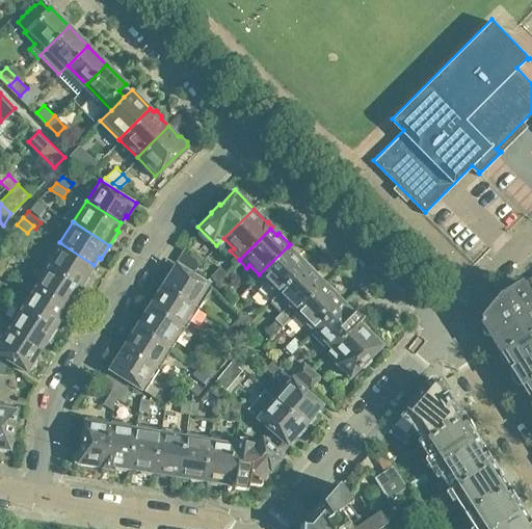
[(94,265),(59,242),(46,264),(83,287),(91,273),(89,272),(94,265)]
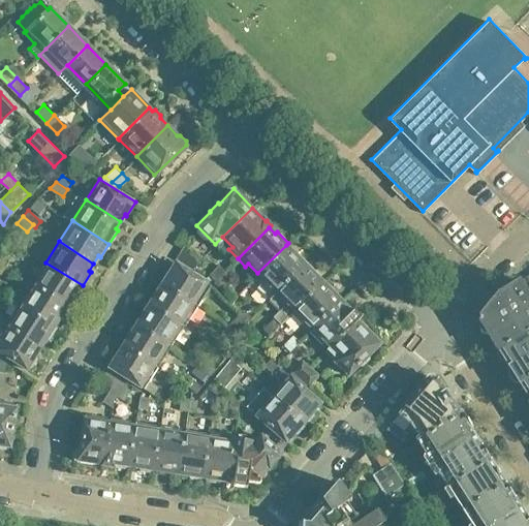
[(200,257),(194,251),(184,245),(176,257),(191,267),(200,257)]
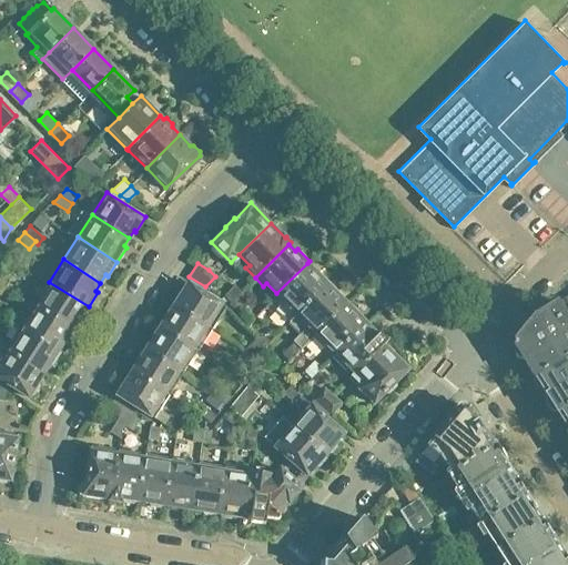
[(274,295),(282,303),(276,309),(287,321),(330,280),(316,268),(314,270),(307,263),(276,293),(274,295)]
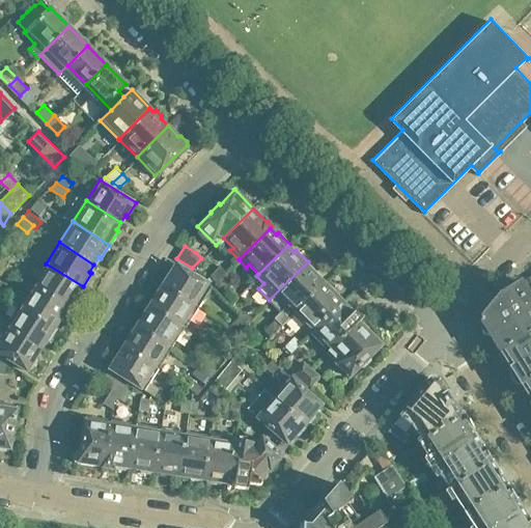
[(0,264),(5,267),(10,259),(0,252),(0,264)]
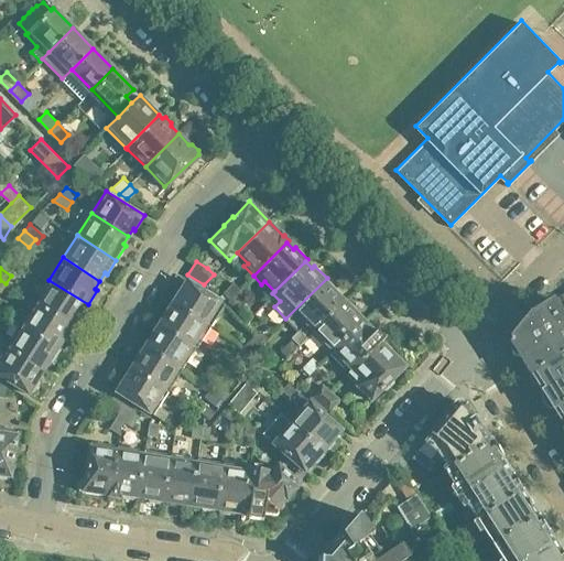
[(286,356),(311,333),(310,333),(346,298),(345,297),(343,299),(337,293),(339,291),(327,278),(285,319),(297,331),(292,336),(292,337),(280,349),(286,356)]
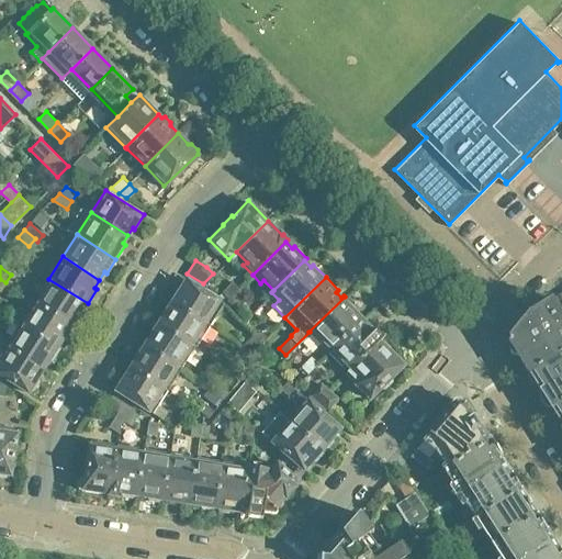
[(181,287),(179,286),(170,300),(204,322),(218,299),(187,278),(181,287)]
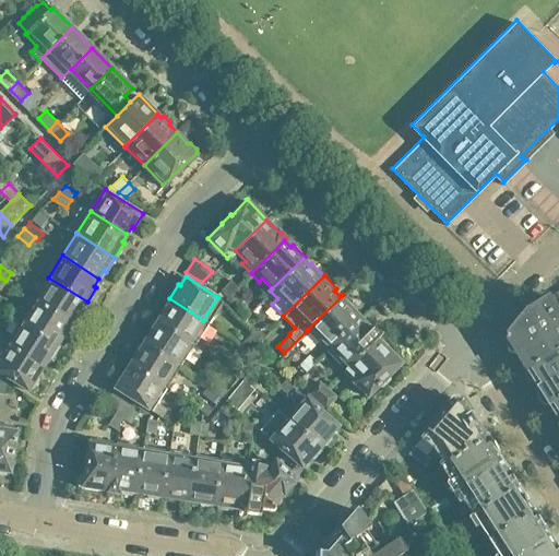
[(87,302),(48,278),(34,299),(71,322),(75,315),(78,316),(87,302)]
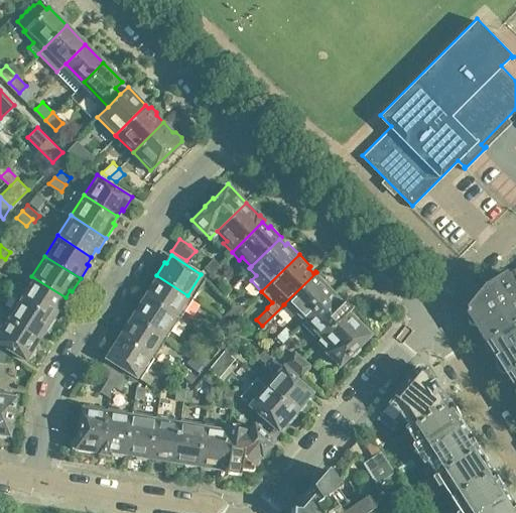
[(220,263),(214,257),(201,269),(209,274),(220,263)]
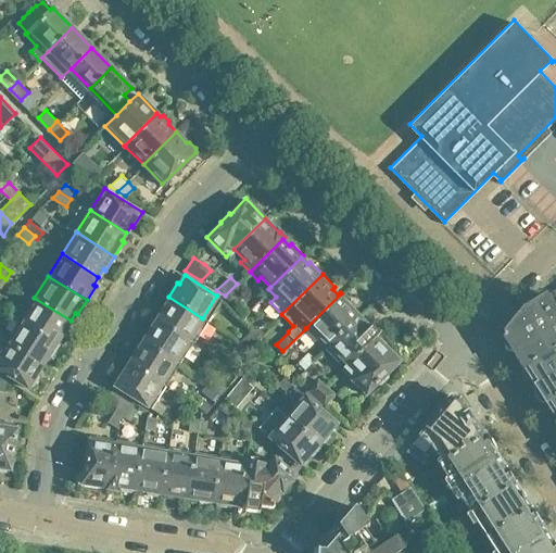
[(231,302),(244,289),(238,283),(237,284),(225,296),(231,302)]
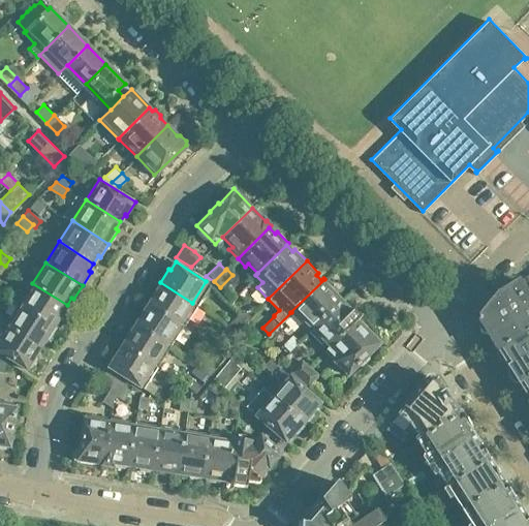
[(334,292),(336,290),(324,279),(290,312),(291,312),(294,309),(304,319),(301,321),(308,330),(340,299),(340,298),(334,292)]
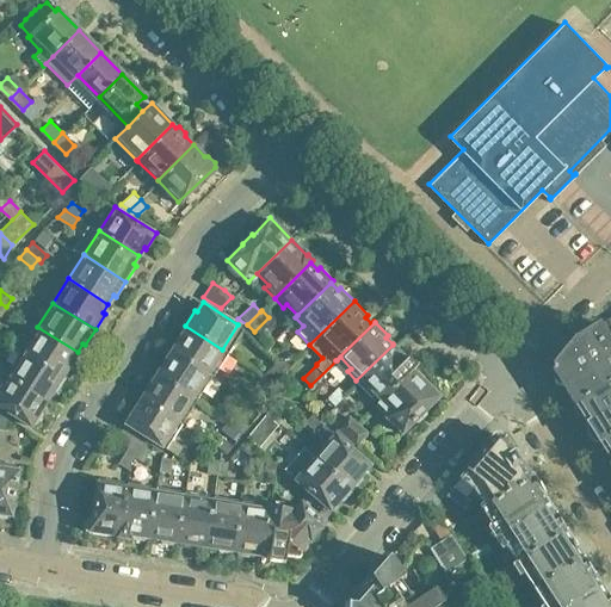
[(610,339),(599,322),(574,338),(554,365),(553,369),(555,371),(554,376),(554,377),(555,381),(557,383),(561,384),(563,385),(574,402),(575,402),(610,379),(610,339)]
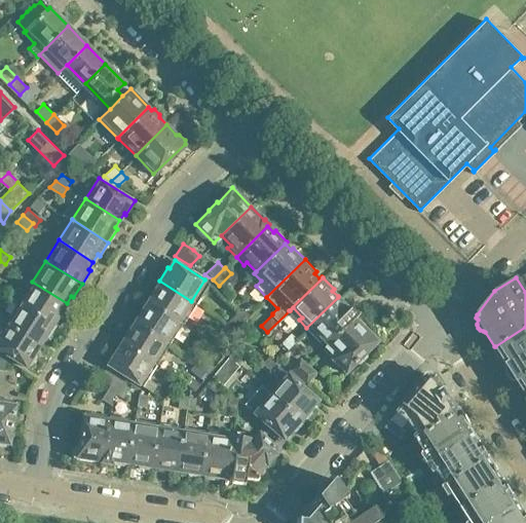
[(151,293),(153,294),(148,302),(182,324),(182,323),(183,324),(188,315),(184,312),(191,301),(159,281),(151,293)]
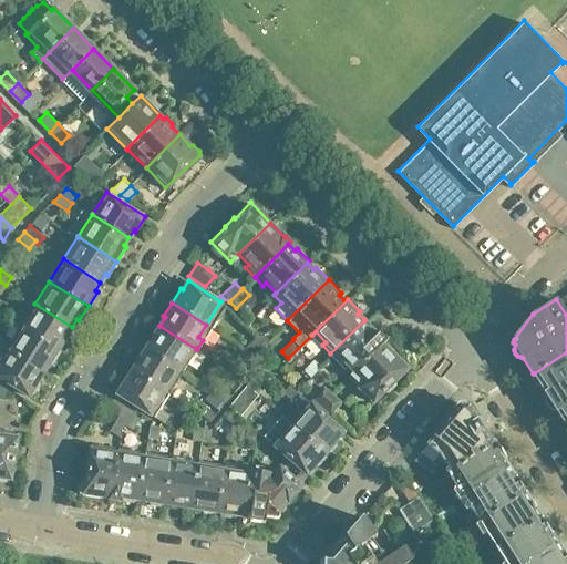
[(72,327),(34,304),(21,326),(60,350),(69,337),(66,335),(72,327)]
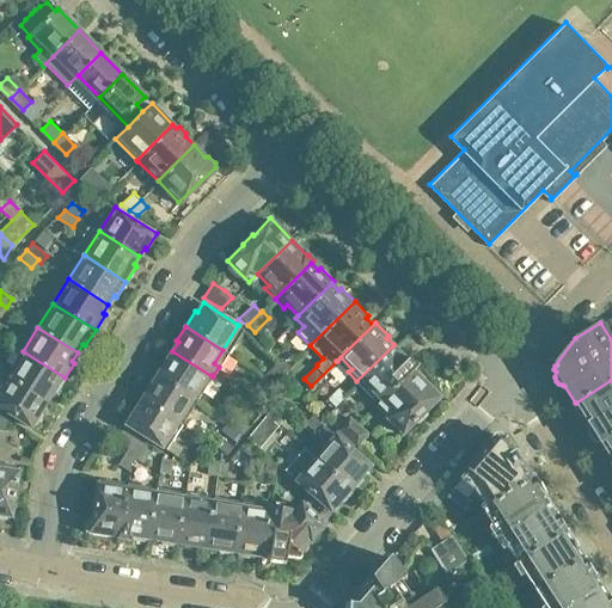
[(378,401),(416,364),(396,343),(393,344),(393,345),(356,381),(378,401)]
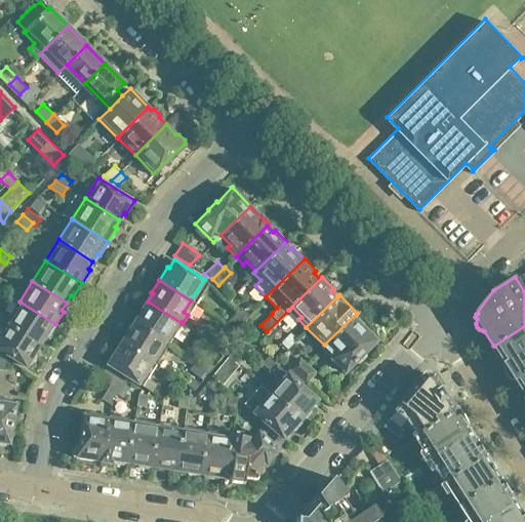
[(47,338),(55,324),(19,302),(6,322),(40,344),(45,336),(47,338)]
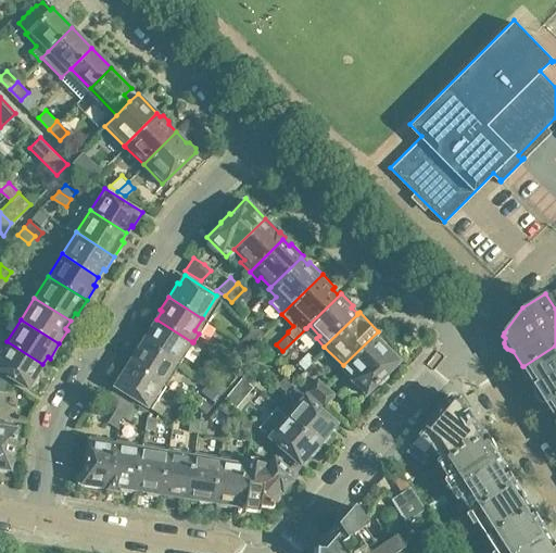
[(179,363),(192,342),(156,319),(155,321),(153,321),(146,332),(148,334),(142,341),(178,364),(179,363)]
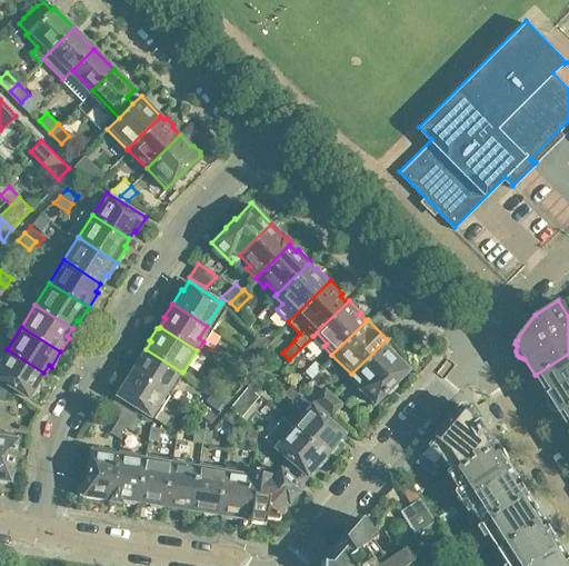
[(261,331),(253,339),(262,348),(270,340),(261,331)]
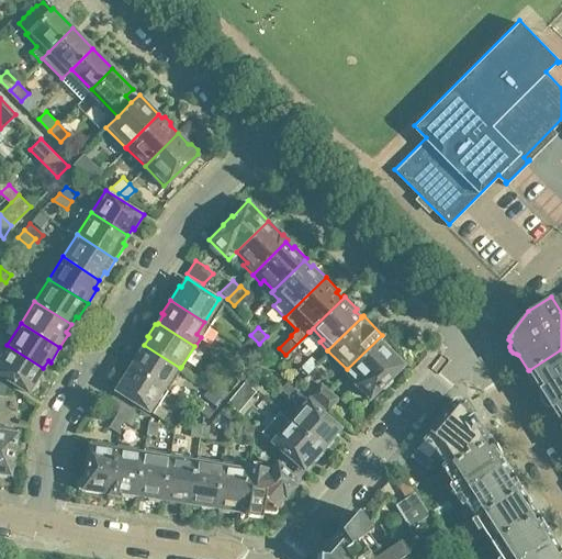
[(259,344),(250,335),(240,345),(249,354),(259,344)]
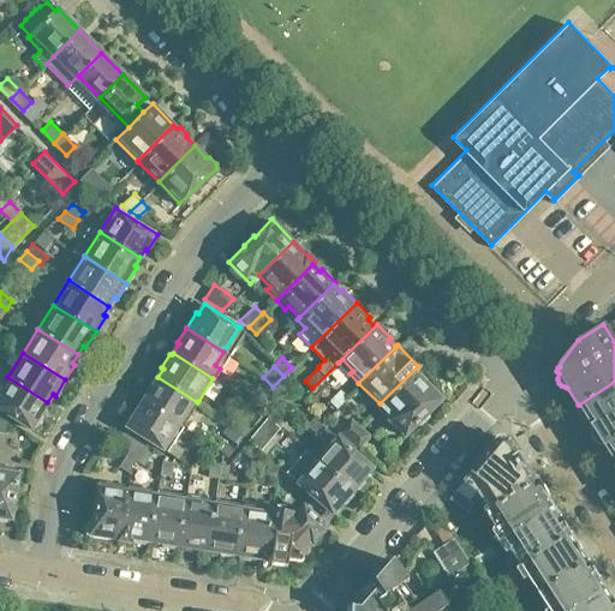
[(433,387),(433,382),(418,366),(380,403),(377,407),(405,435),(427,413),(428,412),(427,409),(427,408),(439,396),(431,388),(433,387)]
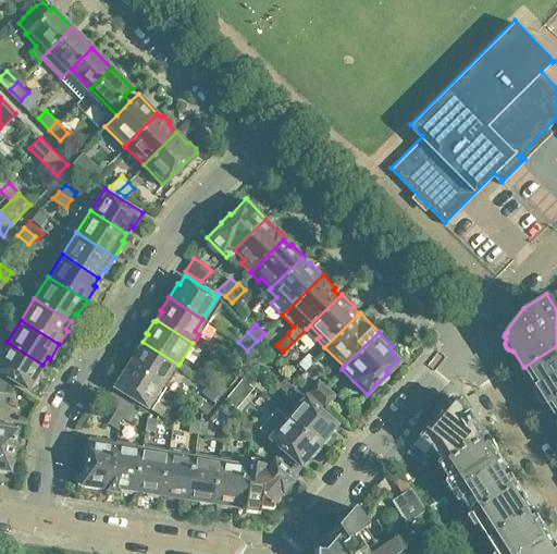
[(40,373),(38,372),(42,365),(7,342),(0,352),(0,369),(31,389),(40,373)]
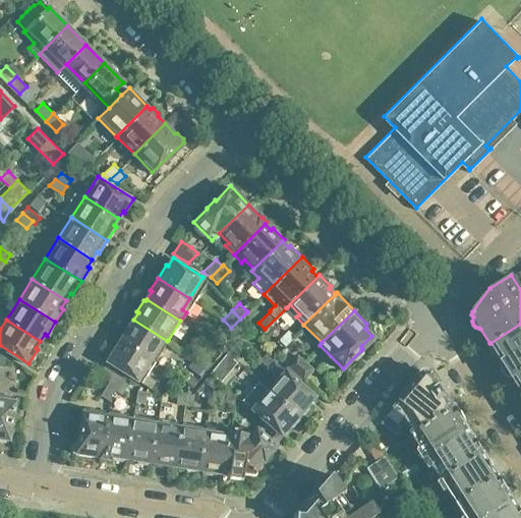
[(167,341),(133,320),(129,326),(128,325),(119,339),(155,361),(163,347),(167,341)]
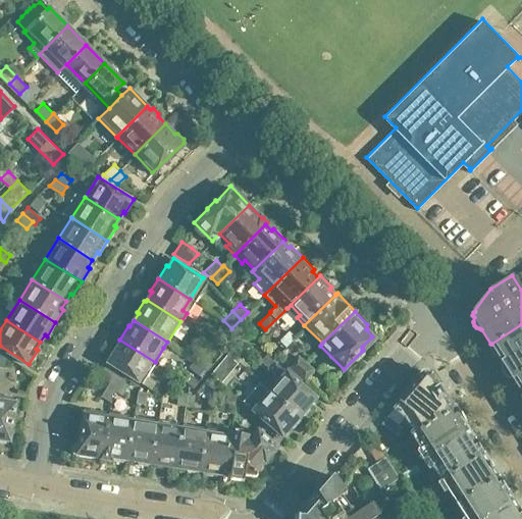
[(521,370),(521,324),(491,344),(501,359),(501,361),(501,365),(507,375),(511,376),(512,377),(513,377),(512,376),(521,370)]
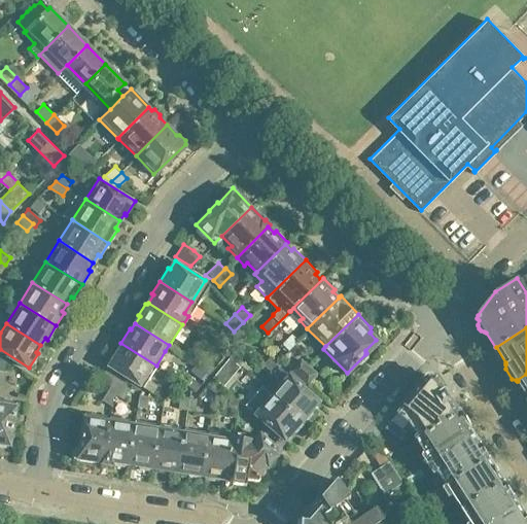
[(299,339),(291,332),(282,342),(288,349),(299,339)]
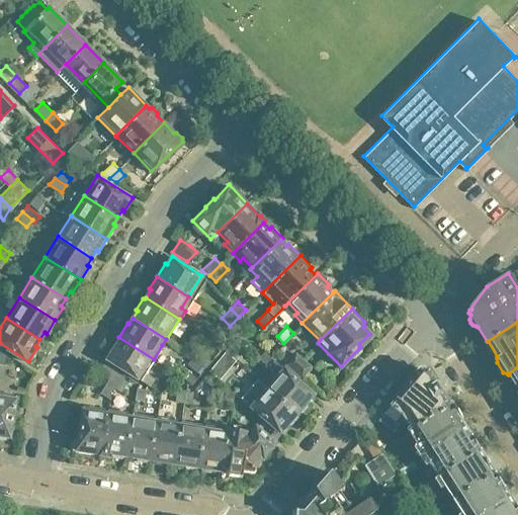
[(220,349),(226,343),(214,333),(208,339),(220,349)]
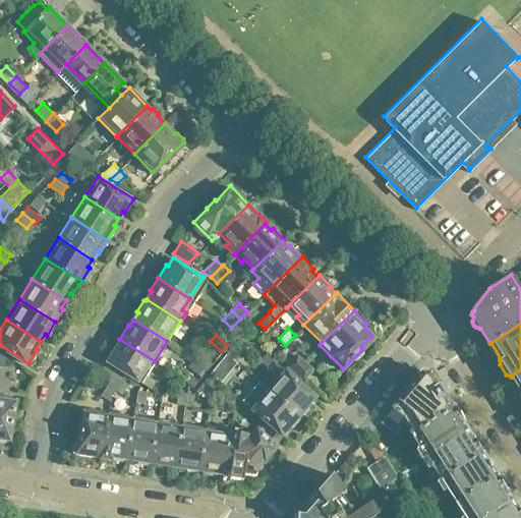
[(119,339),(111,352),(112,353),(108,360),(141,382),(162,395),(168,388),(147,375),(155,361),(119,339)]
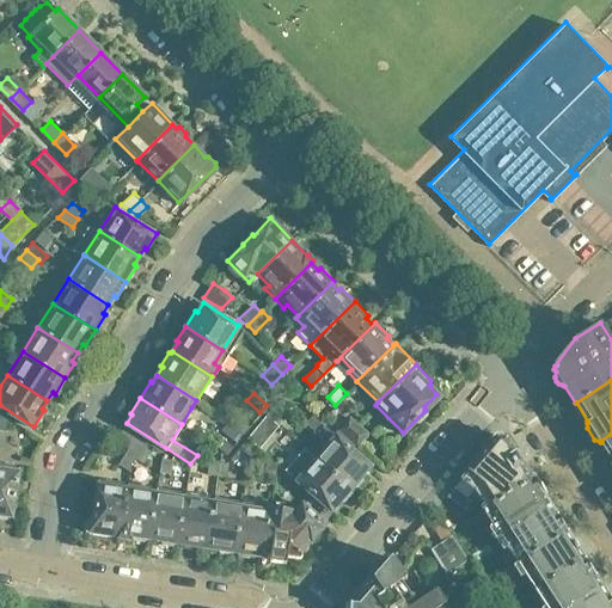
[(234,412),(227,419),(243,433),(250,424),(234,412)]
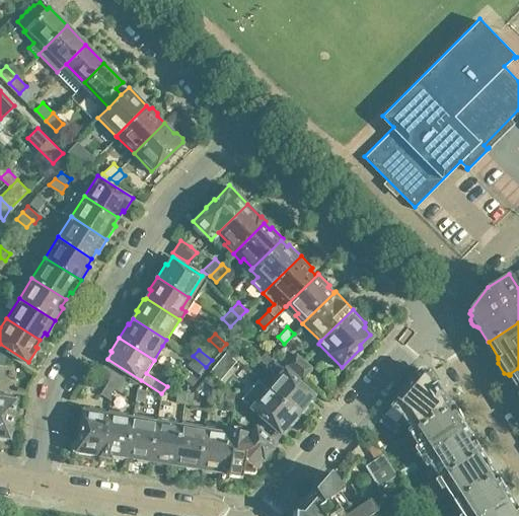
[(307,401),(313,393),(264,351),(257,359),(278,376),(268,388),(299,416),(310,402),(307,401)]
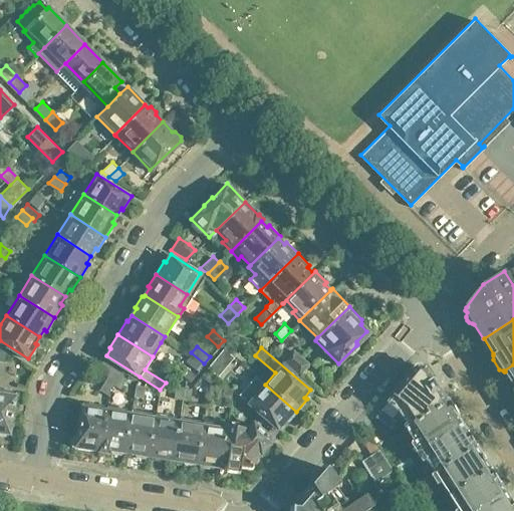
[(298,373),(307,362),(292,349),(283,359),(298,373)]
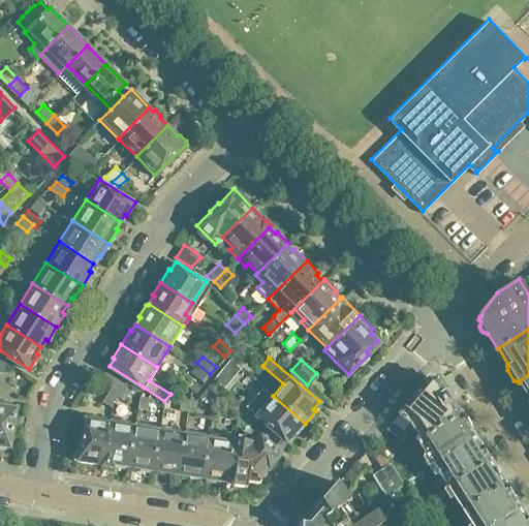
[(210,374),(196,363),(191,370),(204,381),(210,374)]
